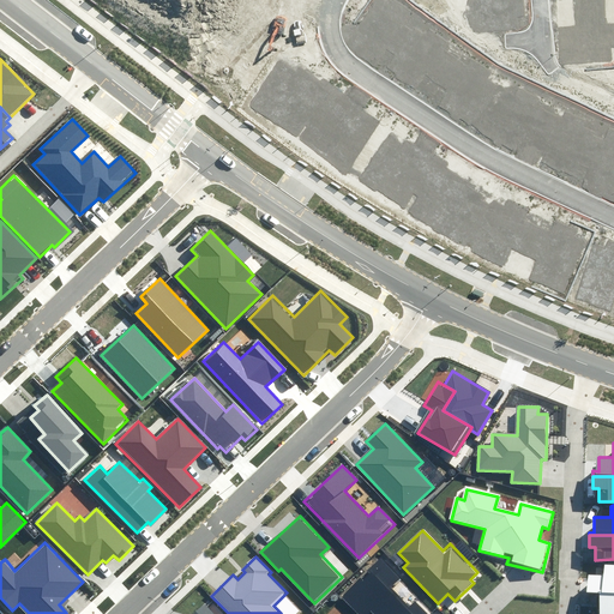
[(398,578),(383,561),(343,596),(359,613),(367,613),(369,613),(371,613),(432,613),(417,599),(408,607),(389,587),(398,578)]
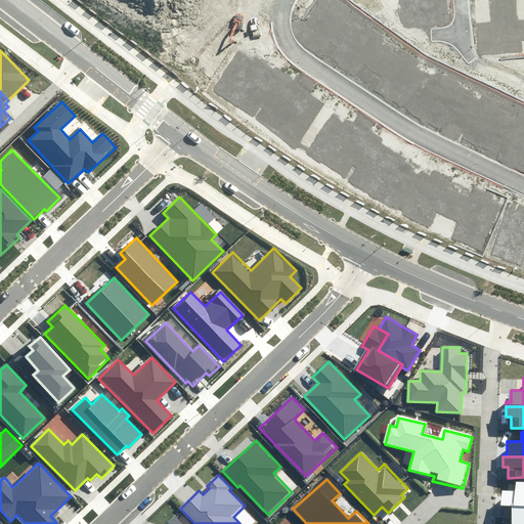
[(511,508),(523,508),(523,482),(516,482),(516,491),(501,491),(501,508),(511,508)]
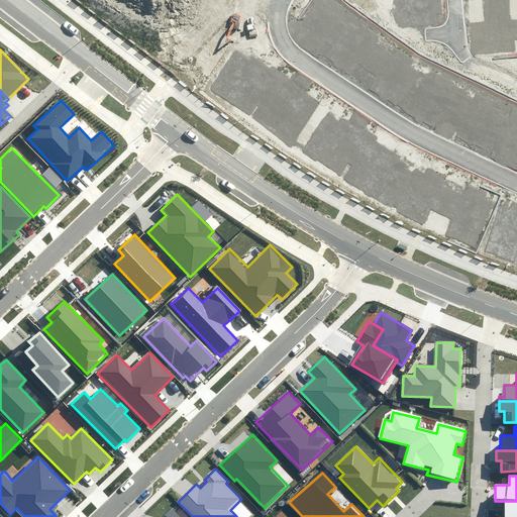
[(516,516),(516,501),(504,501),(504,516),(516,516)]
